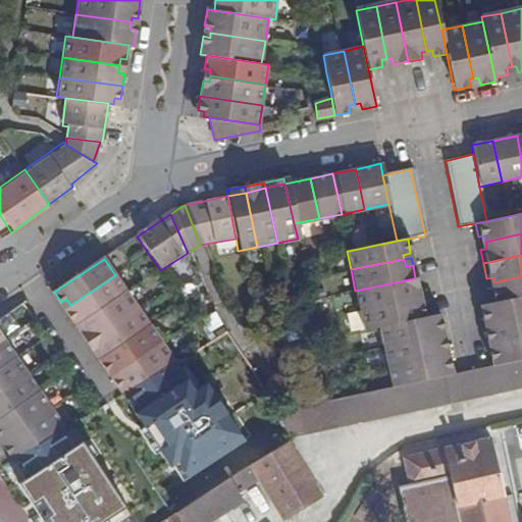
[(76,325),(126,293),(115,275),(70,305),(73,309),(67,312),(76,325)]
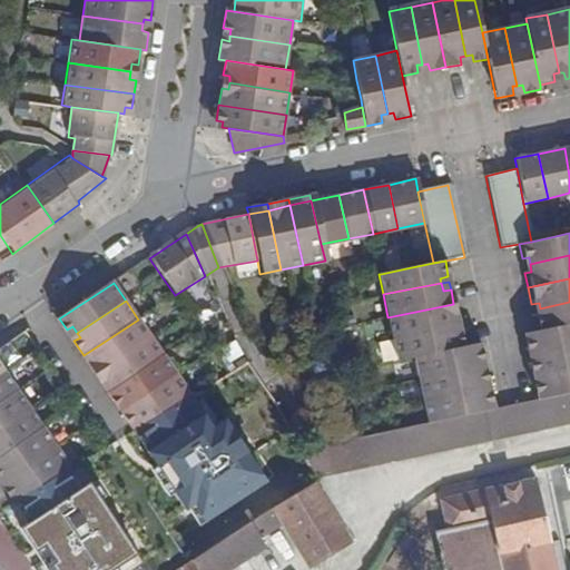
[(569,302),(540,308),(541,314),(533,315),(537,331),(569,324),(569,302)]
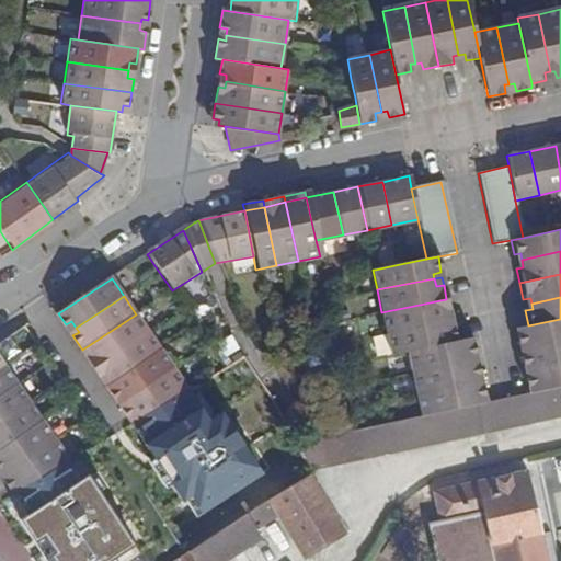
[(386,334),(444,323),(442,316),(449,313),(446,299),(381,312),(386,334)]
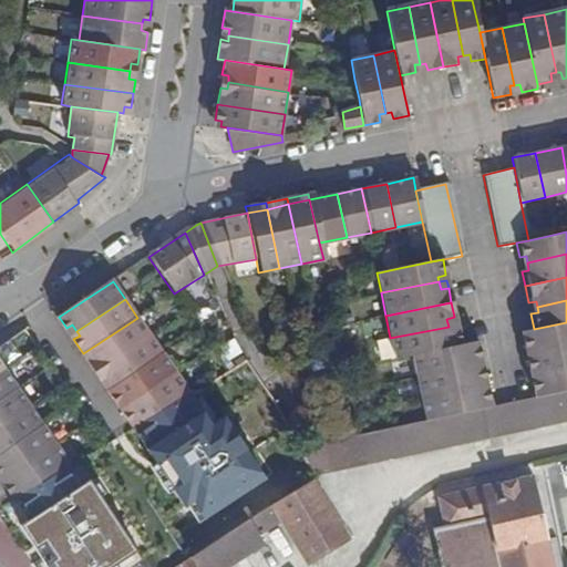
[(150,336),(137,318),(83,353),(91,366),(96,362),(101,368),(150,336)]
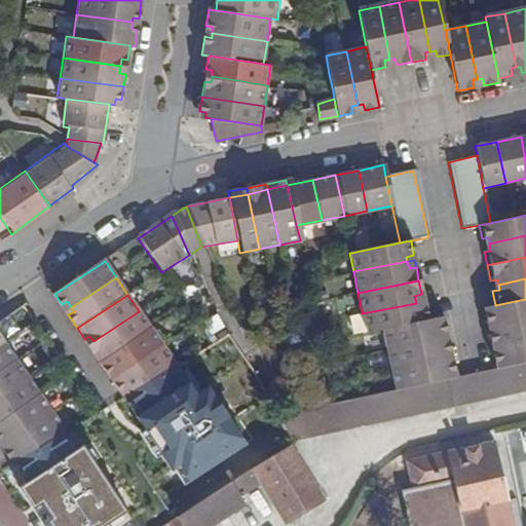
[(525,299),(495,305),(480,309),(483,323),(489,322),(490,327),(525,318),(525,299)]
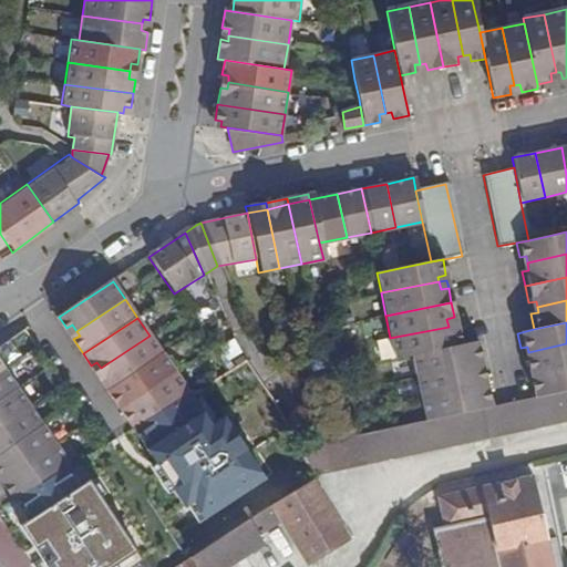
[(72,325),(66,328),(71,334),(76,331),(72,325)]
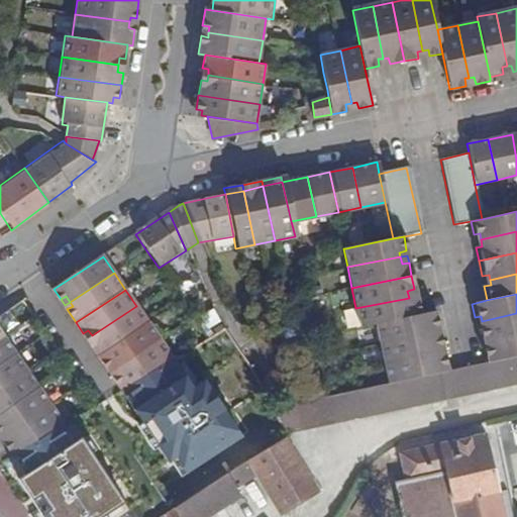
[(375,325),(419,317),(416,301),(410,302),(409,298),(355,308),(359,328),(375,325)]
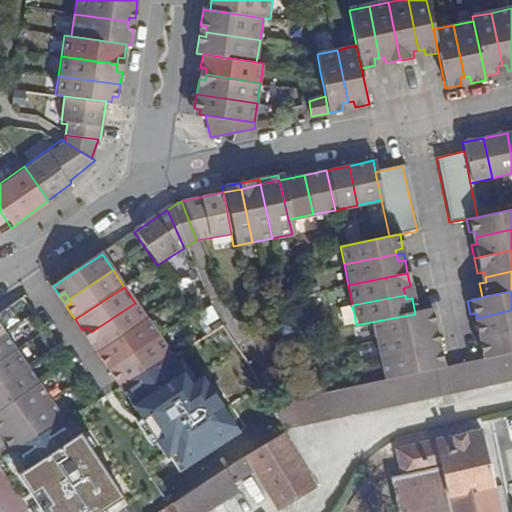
[(135,303),(91,332),(95,337),(89,340),(97,353),(147,320),(135,303)]
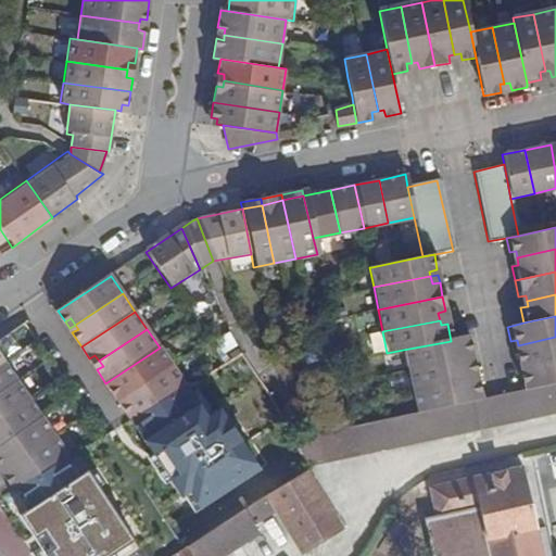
[(555,337),(518,345),(519,352),(513,354),(516,368),(555,359),(555,337)]
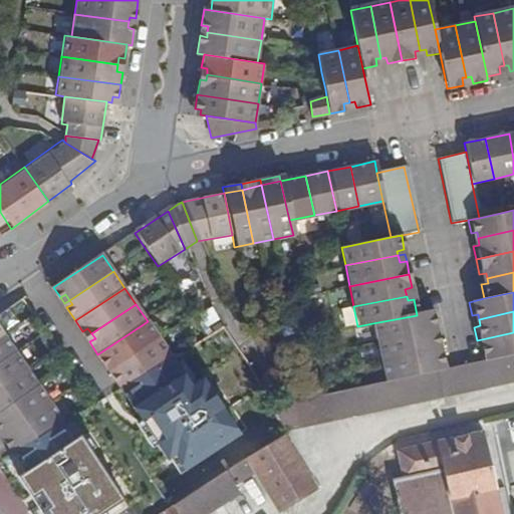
[(372,323),(376,342),(428,331),(427,324),(433,323),(430,312),(417,315),(372,323)]
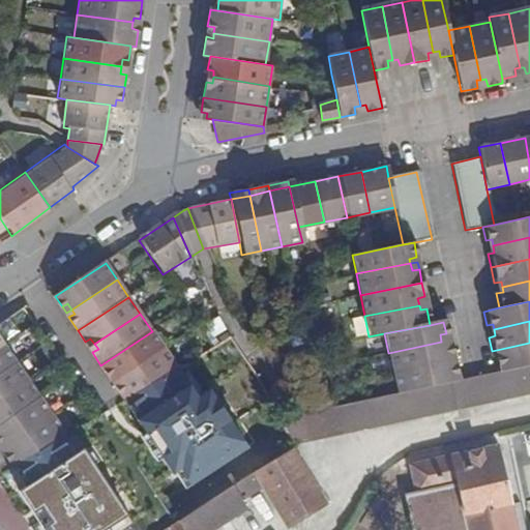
[(117,379),(163,348),(152,331),(100,365),(109,377),(114,374),(117,379)]
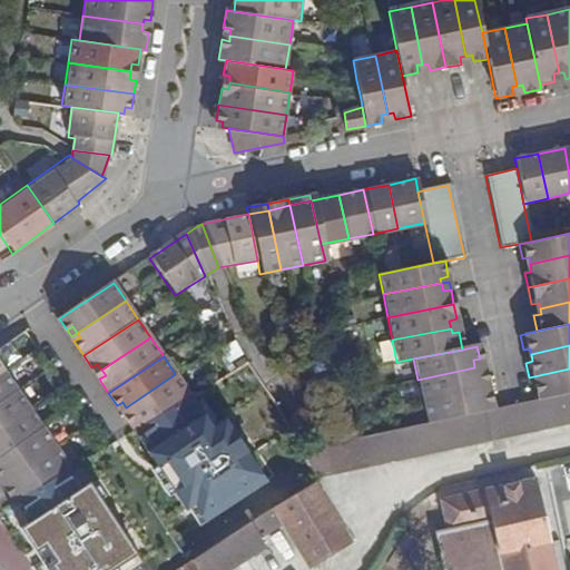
[(97,364),(91,367),(96,373),(101,370),(97,364)]
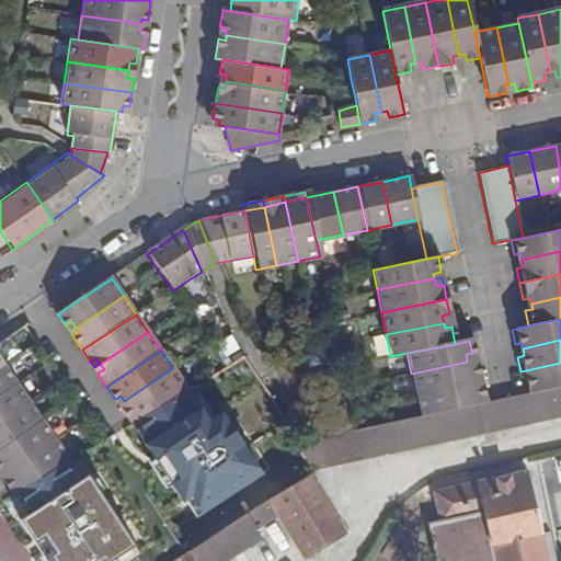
[(414,393),(478,380),(476,368),(468,369),(467,362),(411,374),(414,393)]
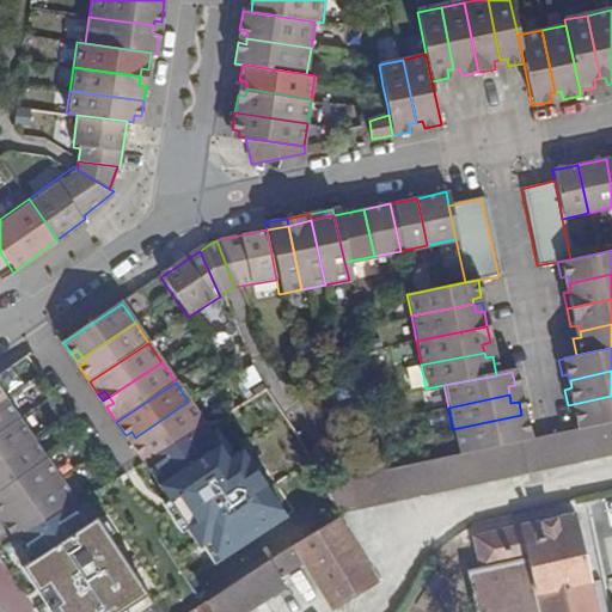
[(611,396),(568,405),(571,423),(577,422),(580,429),(611,422),(611,396)]
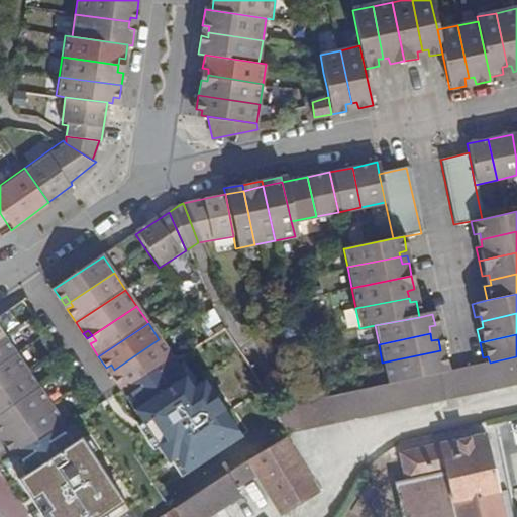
[(0,363),(17,352),(6,335),(0,339),(0,363)]
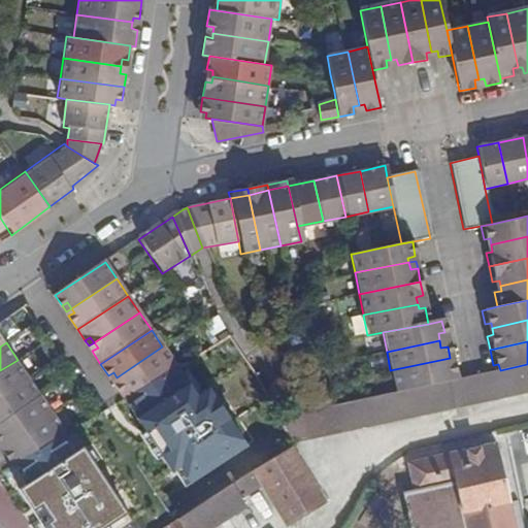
[(94,342),(89,345),(92,351),(98,348),(94,342)]
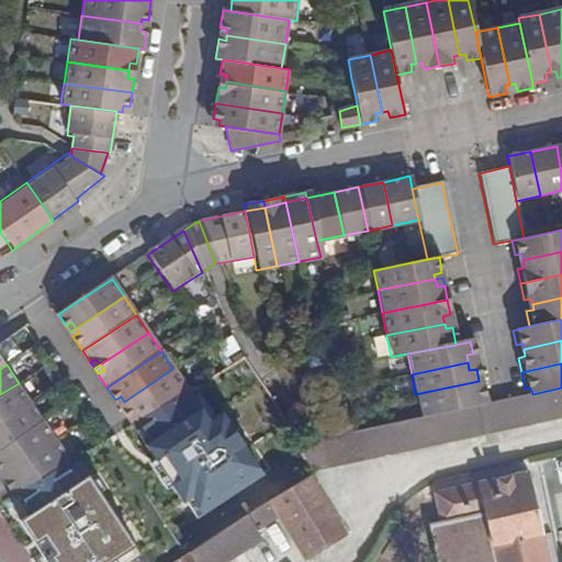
[(132,425),(188,391),(172,369),(124,402),(128,407),(123,411),(132,425)]
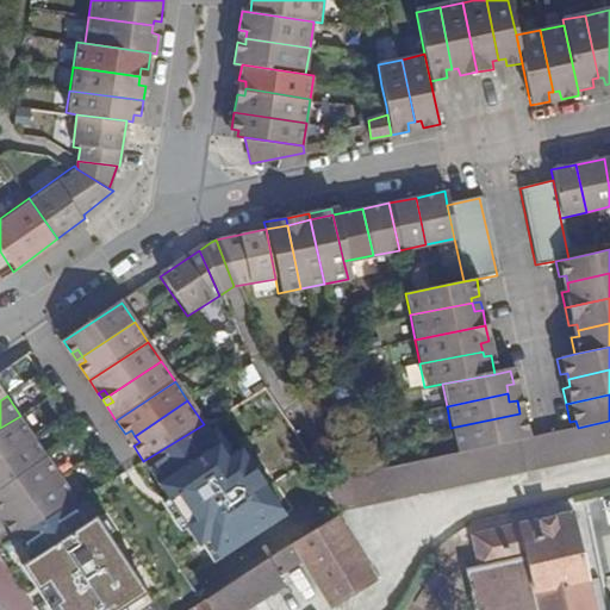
[(456,454),(517,441),(516,434),(524,433),(520,414),(450,428),(456,454)]
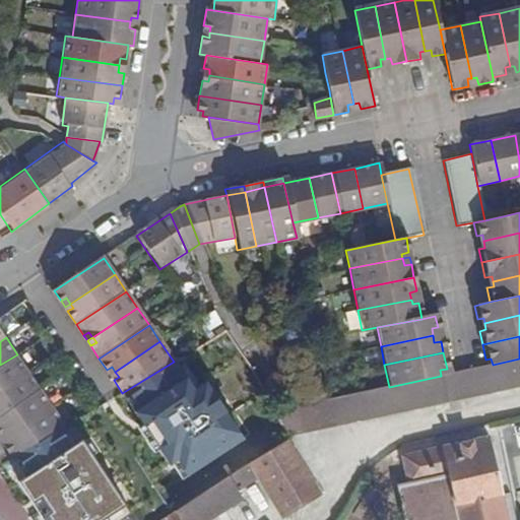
[(0,391),(29,373),(17,354),(0,365),(0,391)]
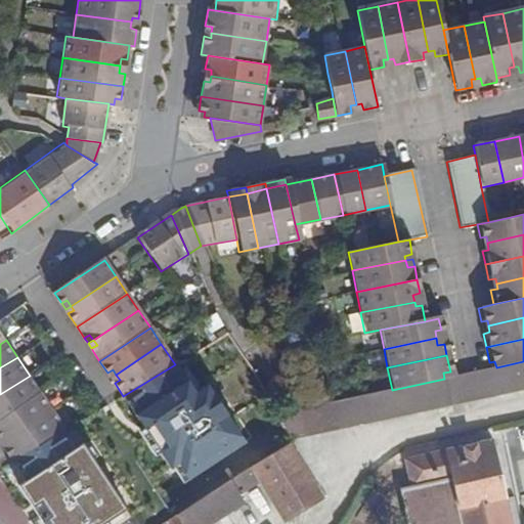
[(523,361),(496,367),(490,368),(470,374),(451,377),(444,379),(392,390),(273,416),(290,446),(523,390),(523,361)]
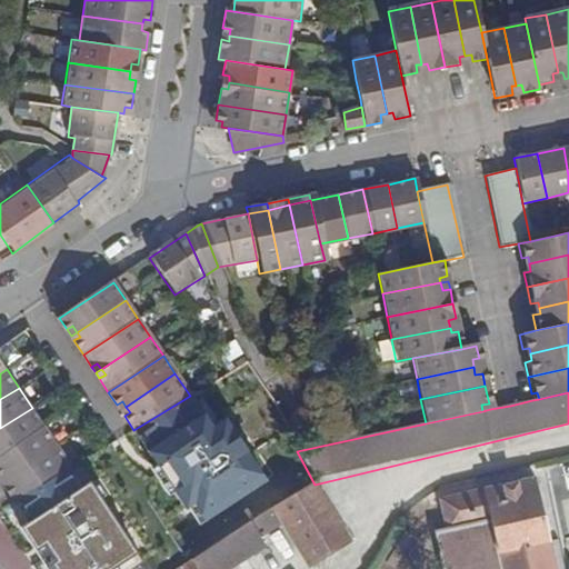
[(217,422),(203,399),(139,438),(157,468),(162,465),(197,522),(266,481),(227,417),(217,422)]
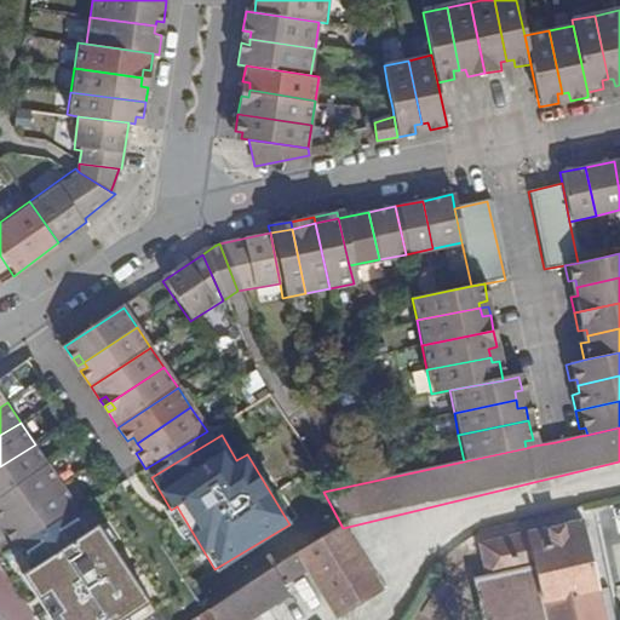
[(133,437),(127,441),(131,447),(137,443),(133,437)]
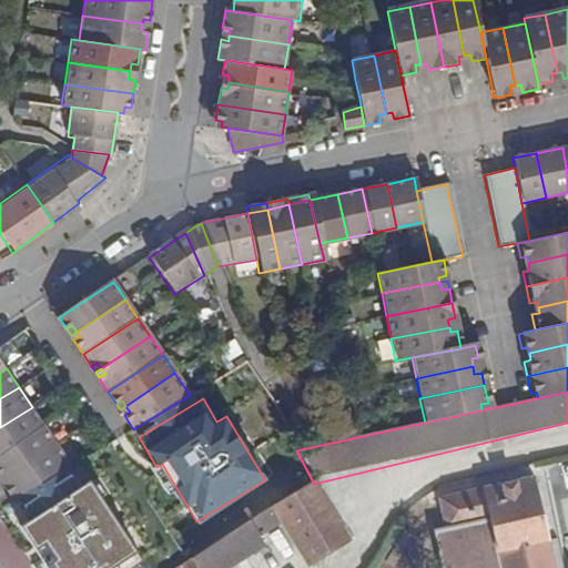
[(125,406),(120,409),(124,415),(130,412),(125,406)]
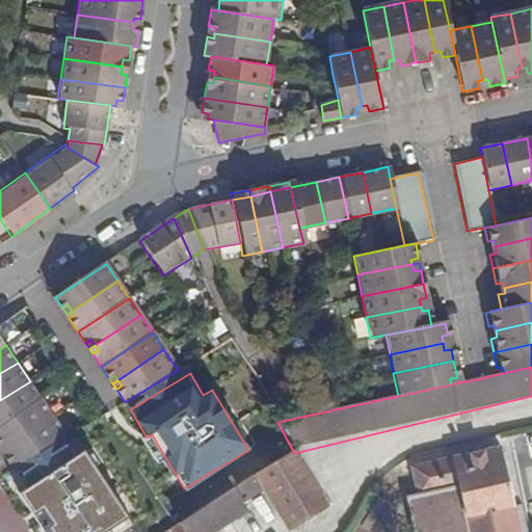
[(0,424),(41,397),(30,381),(0,400),(0,424)]
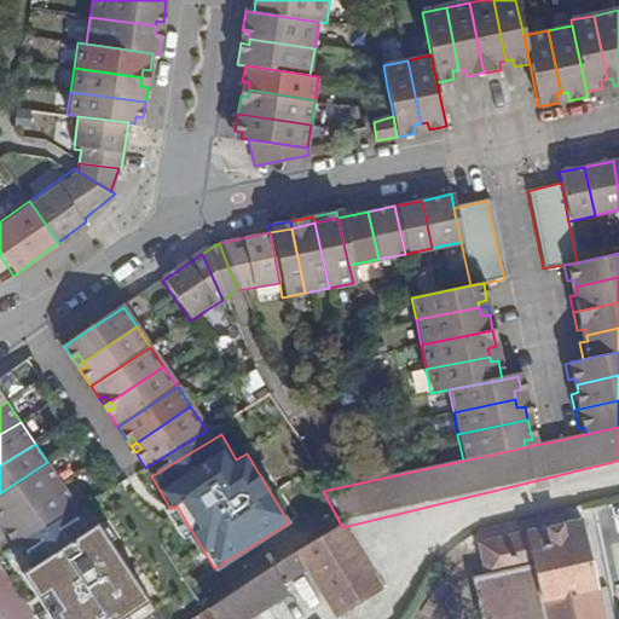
[(6,520),(62,484),(47,462),(0,493),(0,516),(3,515),(6,520)]
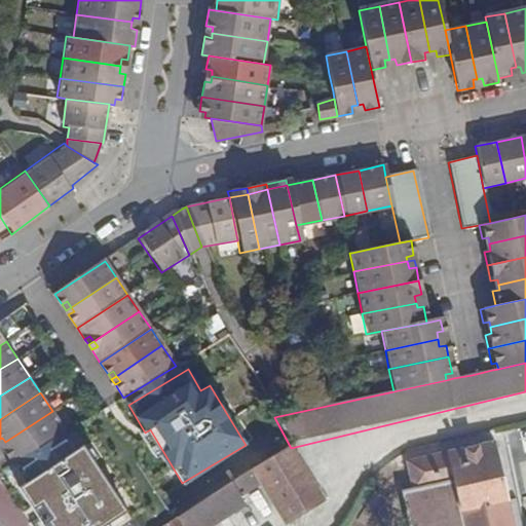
[(3,451),(12,465),(67,433),(52,411),(5,442),(8,447),(3,451)]
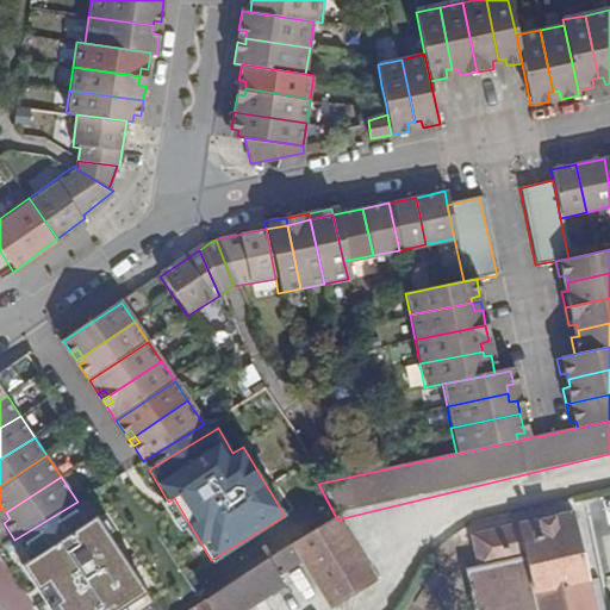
[(6,512),(0,516),(0,517),(4,523),(10,518),(6,512)]
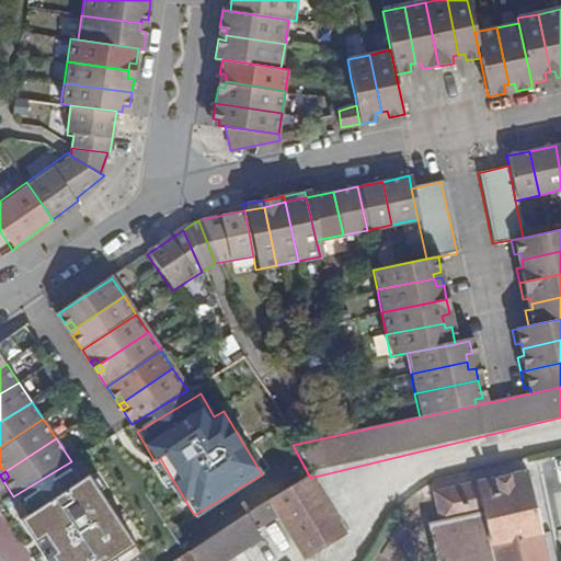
[(437,560),(546,560),(527,472),(436,492),(443,522),(430,525),(437,560)]
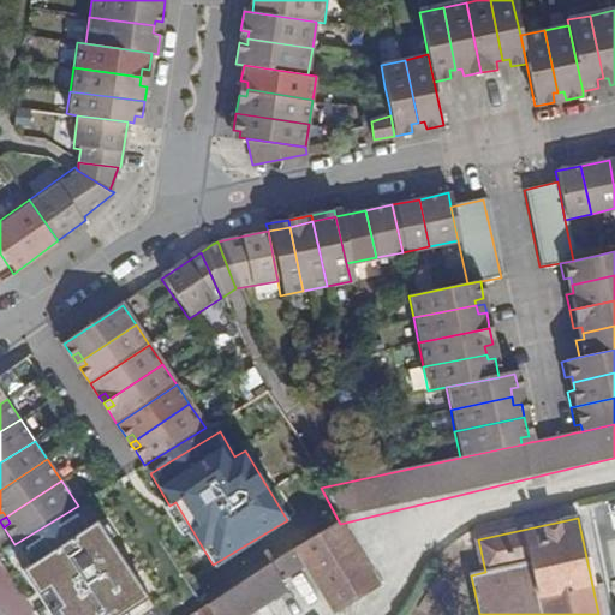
[(97,520),(24,569),(53,614),(143,614),(155,608),(97,520)]
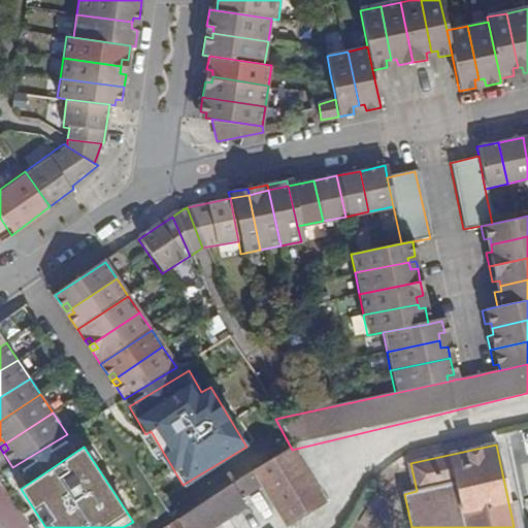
[(323,499),(292,450),(254,472),(263,486),(287,523),(323,499)]
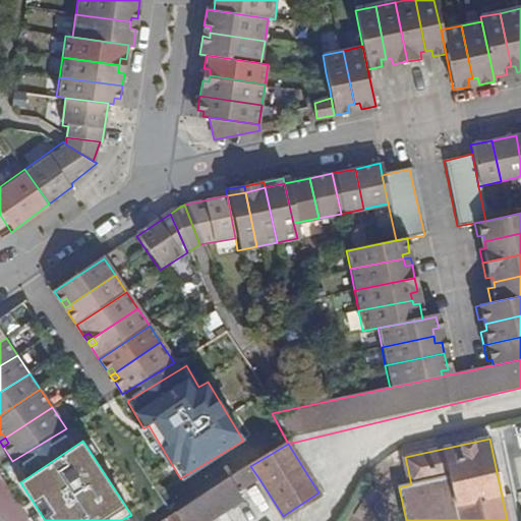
[(239,493),(259,479),(250,466),(230,479),(239,493)]
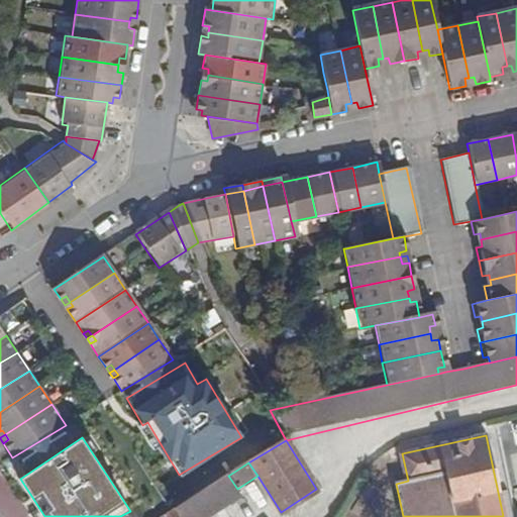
[(0,516),(13,516),(28,506),(0,470),(0,516)]
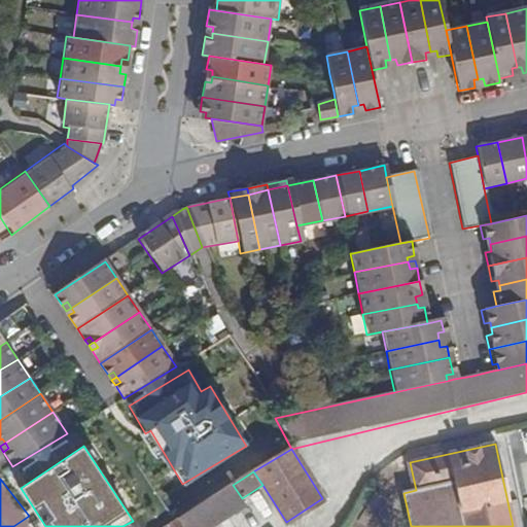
[(212,526),(246,504),(242,498),(233,485),(166,526),(212,526)]
